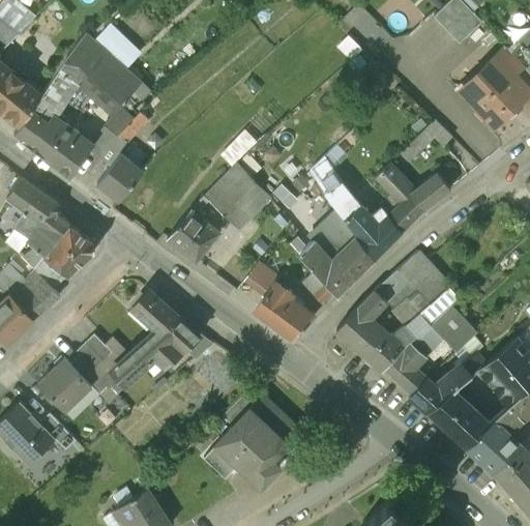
[(452,0),(437,17),(463,44),(481,26),(455,0),(452,0)]
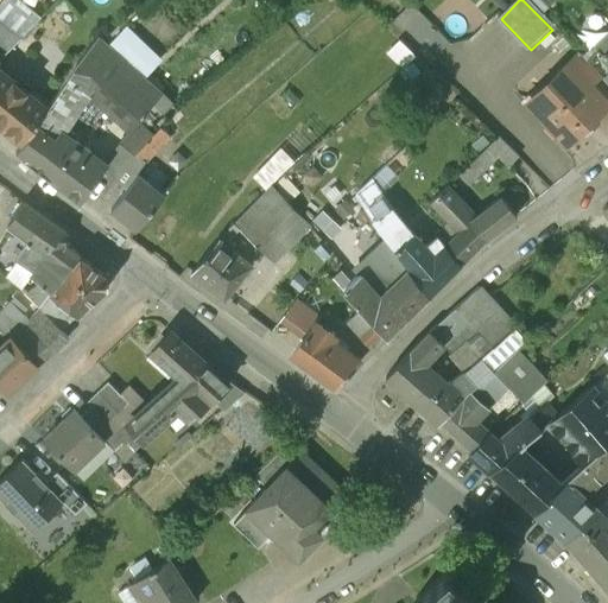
[(410,6),(386,30),(399,43),(387,55),(401,70),(417,55),(428,67),(449,45),(410,6)]
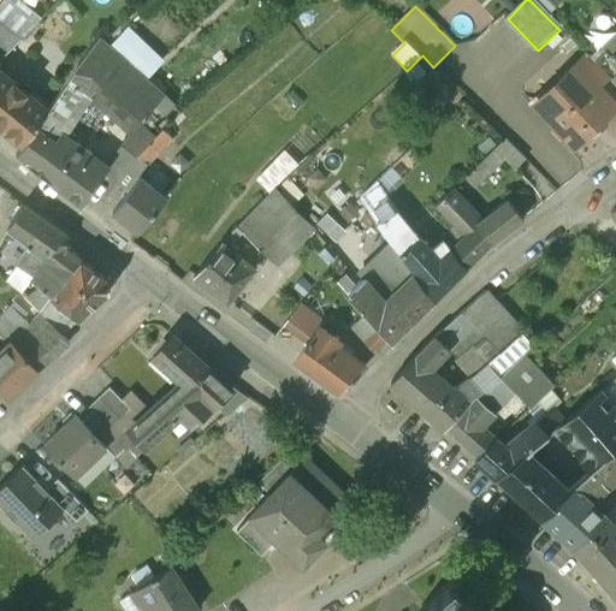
[(0,63),(21,43),(0,27),(0,63)]
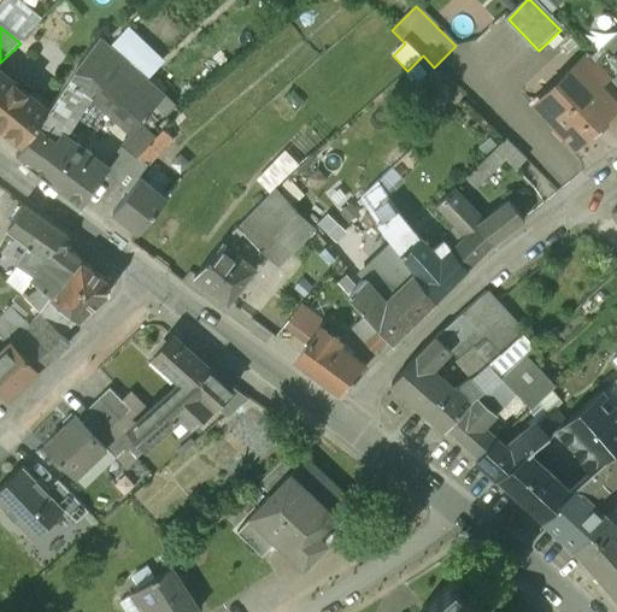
[(605,56),(616,68),(616,34),(600,51),(605,56)]
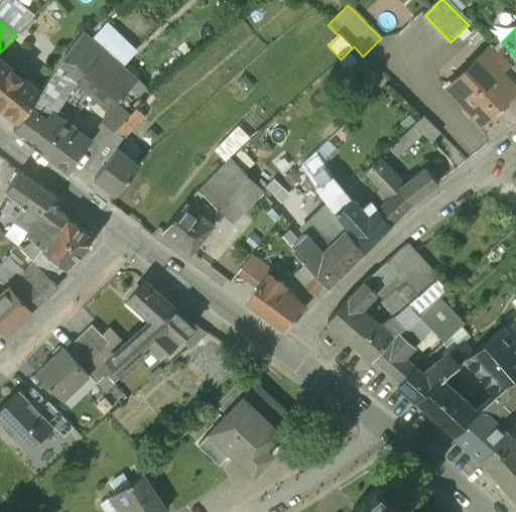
[(144,92),(83,35),(65,56),(57,67),(72,80),(71,82),(107,114),(115,105),(124,114),(128,110),(118,101),(127,92),(136,101),(144,92)]
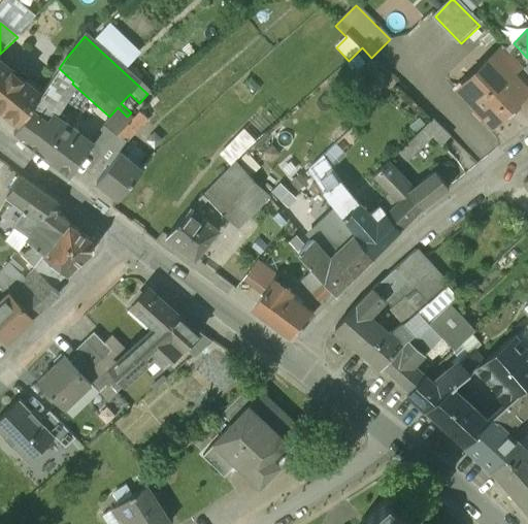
[(508,56),(522,70),(527,75),(527,58),(518,47),(508,56)]
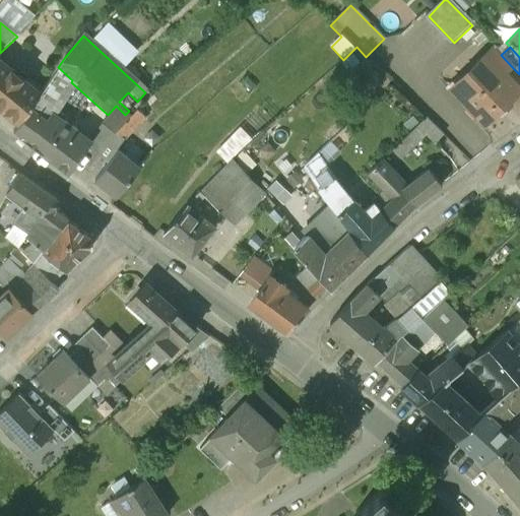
[(485,59),(505,78),(514,69),(501,55),(495,49),(485,59)]
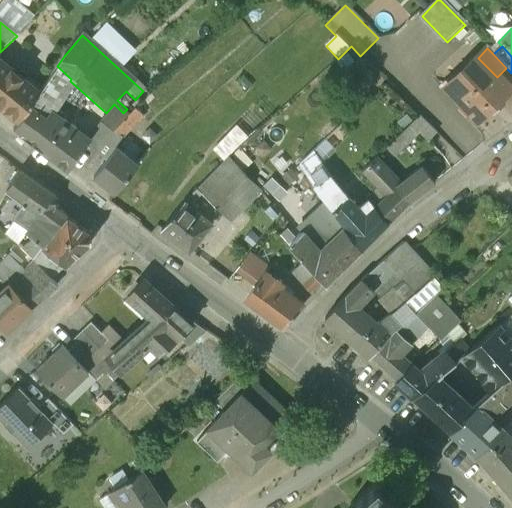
[(0,56),(0,108),(19,124),(30,109),(40,93),(0,56)]
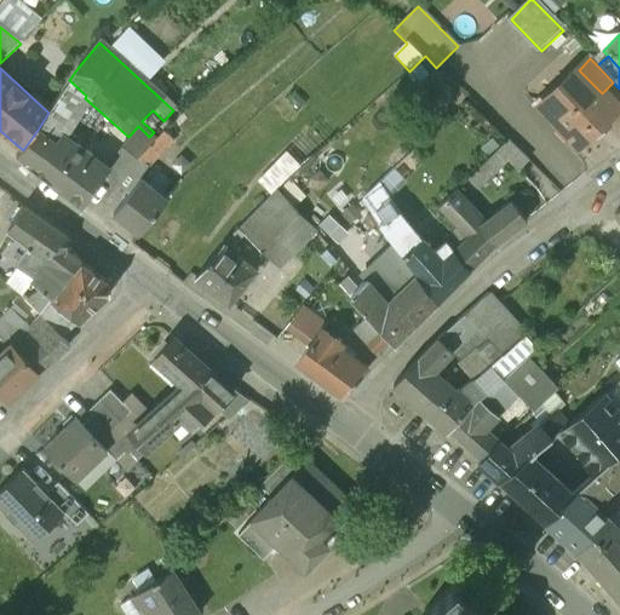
[(579,70),(537,110),(578,151),(619,111),(602,93),(579,70)]
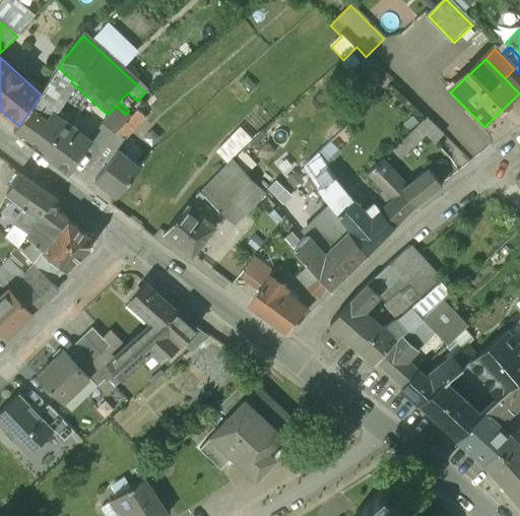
[(41,94),(30,111),(19,126),(13,134),(29,147),(68,176),(87,150),(90,145),(88,144),(50,116),(71,82),(72,80),(58,67),(41,94)]
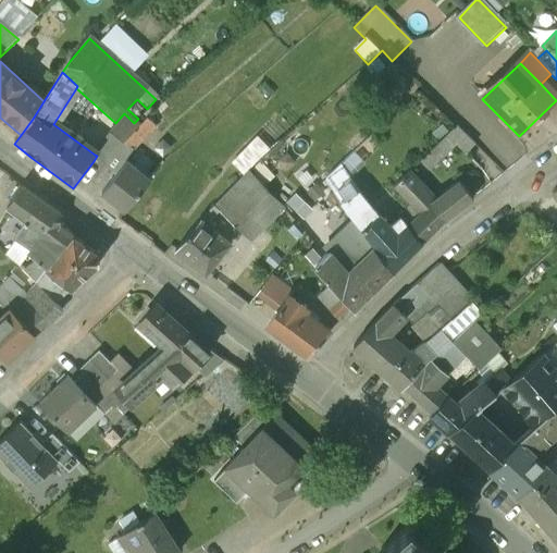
[(444,140),(452,149),(455,146),(465,157),(474,147),(456,130),(444,140)]
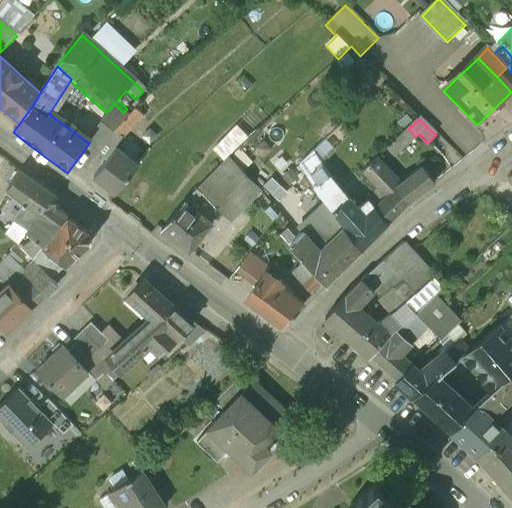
[(87,142),(89,143),(86,148),(105,162),(122,139),(100,123),(87,142)]
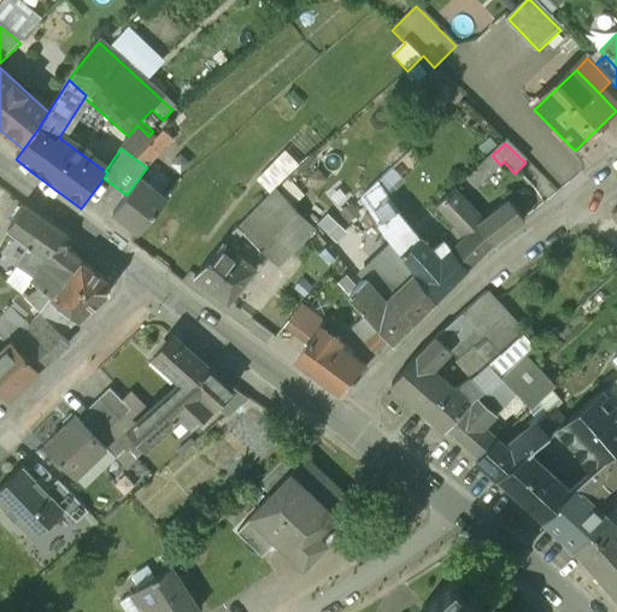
[(492,156),(464,182),(472,192),(500,165),(492,156)]
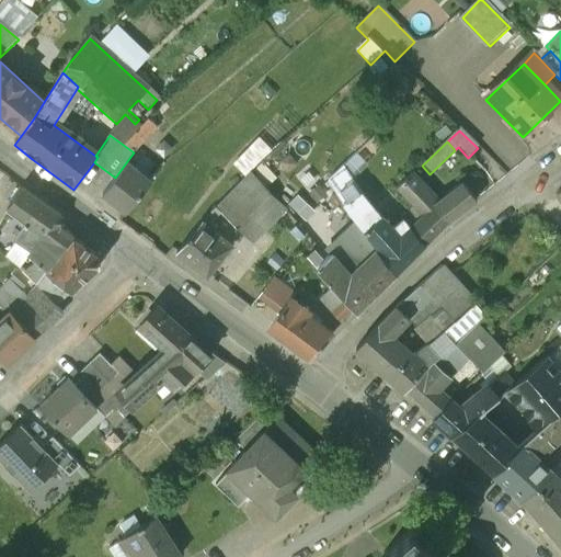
[(150,184),(127,166),(103,197),(125,215),(150,184)]
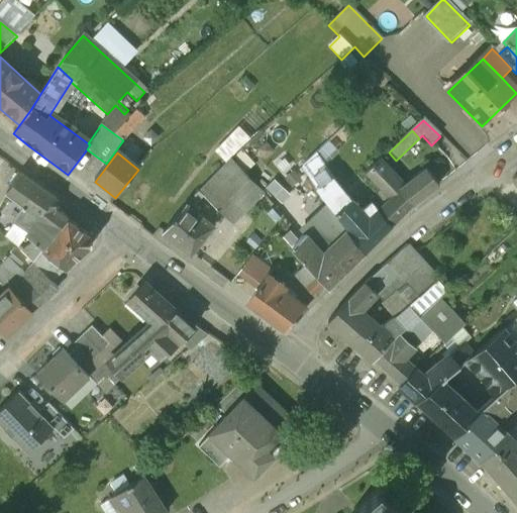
[(322,199),(336,190),(338,189),(315,156),(302,169),(322,199)]
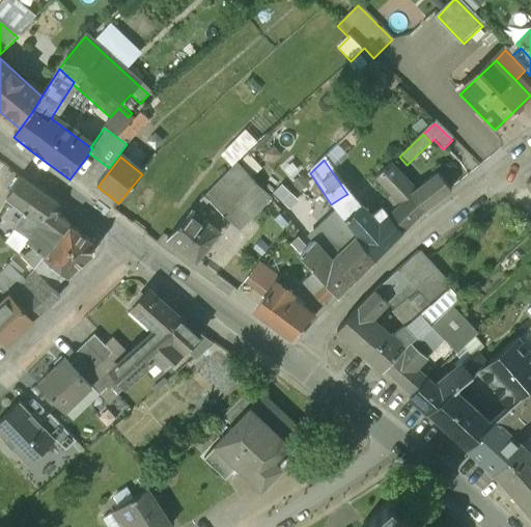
[(201,200),(220,219),(254,185),(236,165),(201,200)]
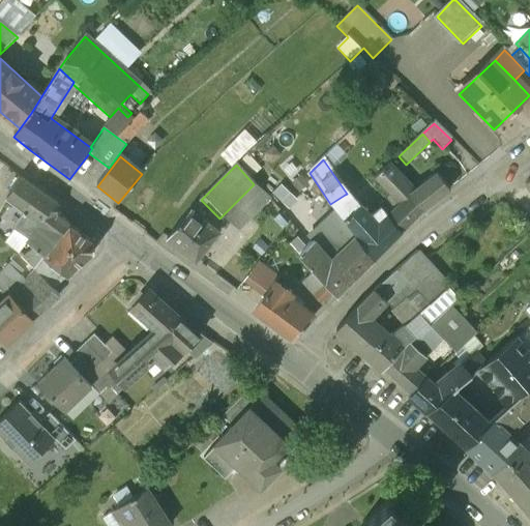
[(377,228),(391,243),(432,204),(414,194),(412,192),(388,166),(374,180),(376,182),(382,188),(399,206),(377,228)]
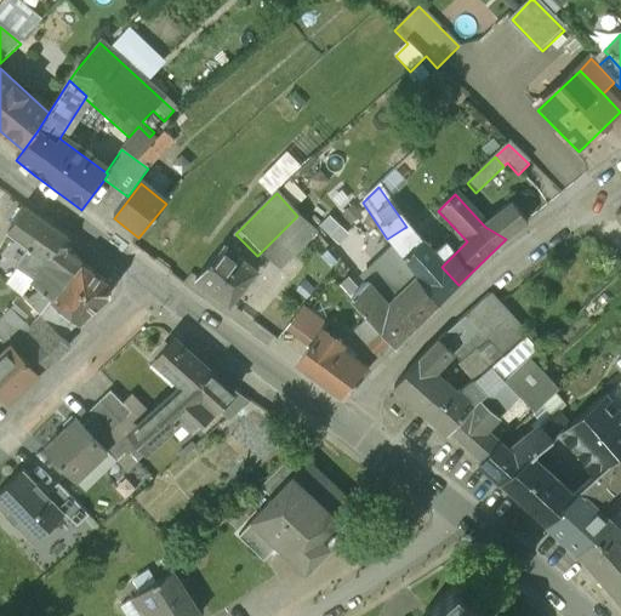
[(0,221),(11,229),(23,211),(9,200),(0,210),(0,221)]
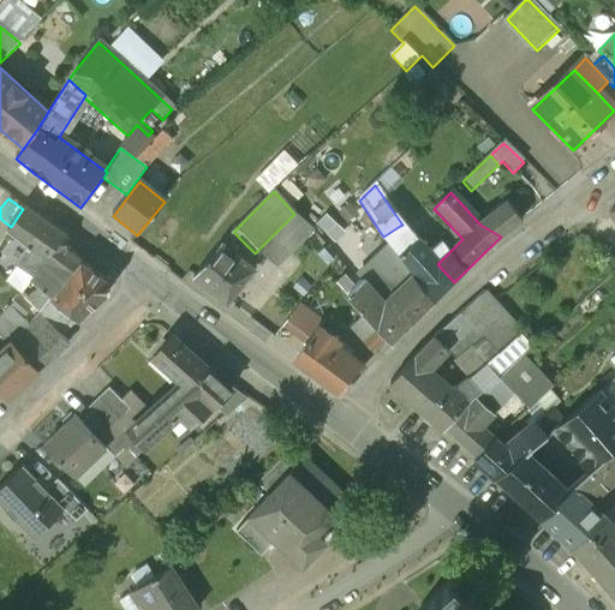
[(520,221),(506,202),(478,222),(481,225),(501,237),(520,221)]
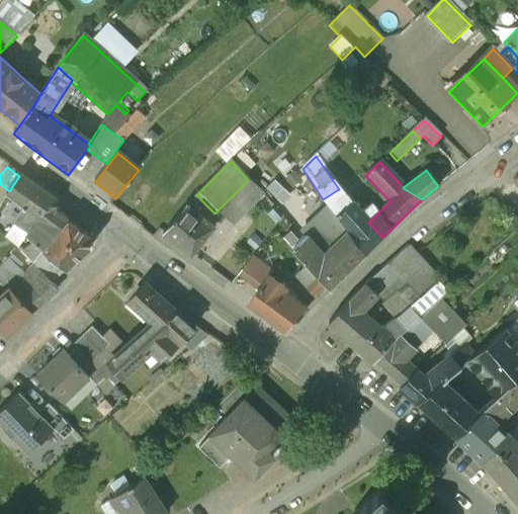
[(44,251),(68,222),(55,212),(57,210),(56,201),(19,176),(9,191),(6,196),(20,205),(8,211),(1,206),(0,207),(0,236),(4,240),(15,225),(30,234),(27,239),(44,251)]
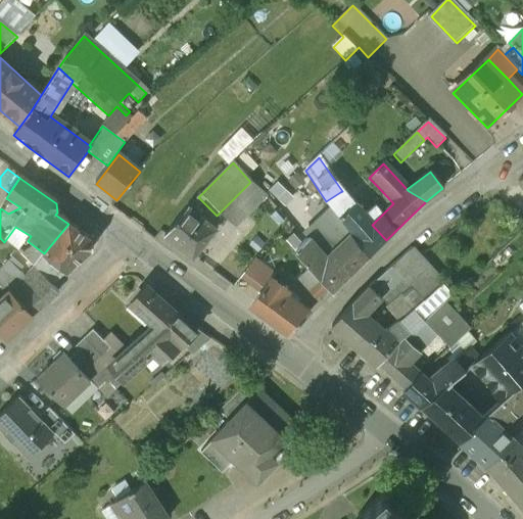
[(377,186),(371,180),(366,184),(372,190),(377,186)]
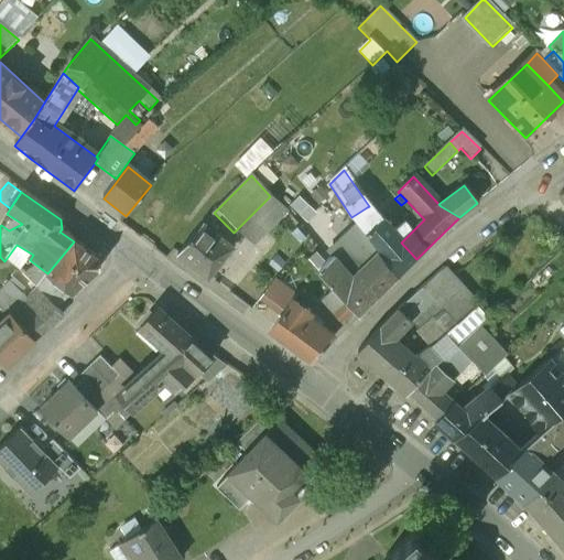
[(270,196),(234,233),(249,247),(284,213),(270,196)]
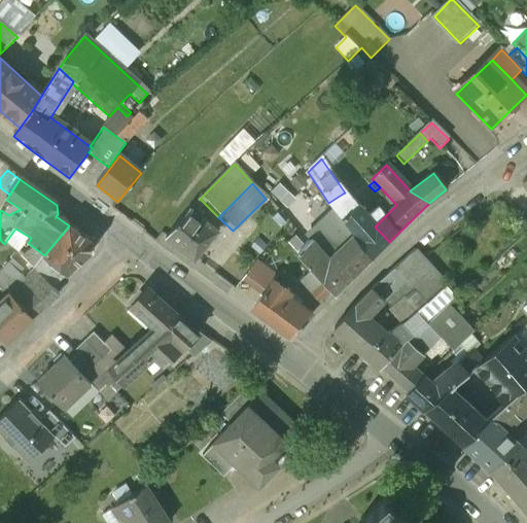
[(353,237),(371,259),(389,242),(375,227),(358,208),(355,210),(343,194),(328,203),(354,236),(353,237)]
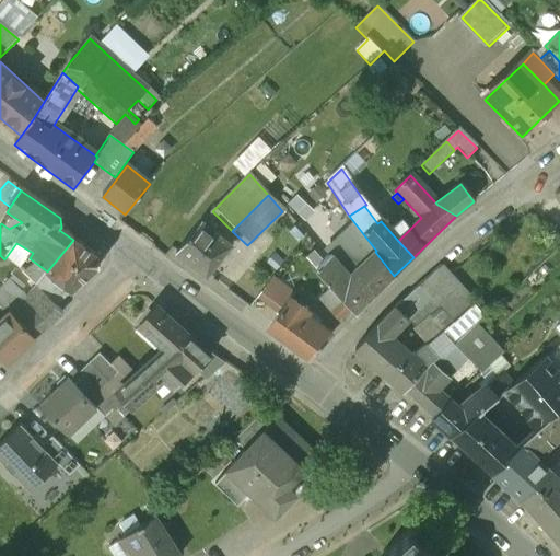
[(200,224),(175,254),(206,278),(231,247),(200,224)]
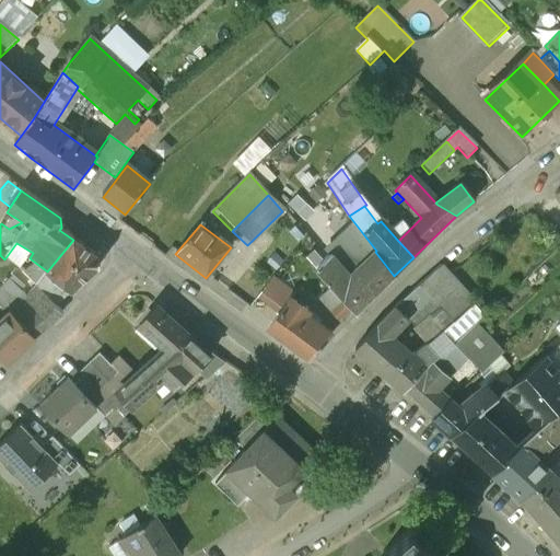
[(97,269),(97,258),(73,240),(47,271),(46,274),(71,293),(97,269)]
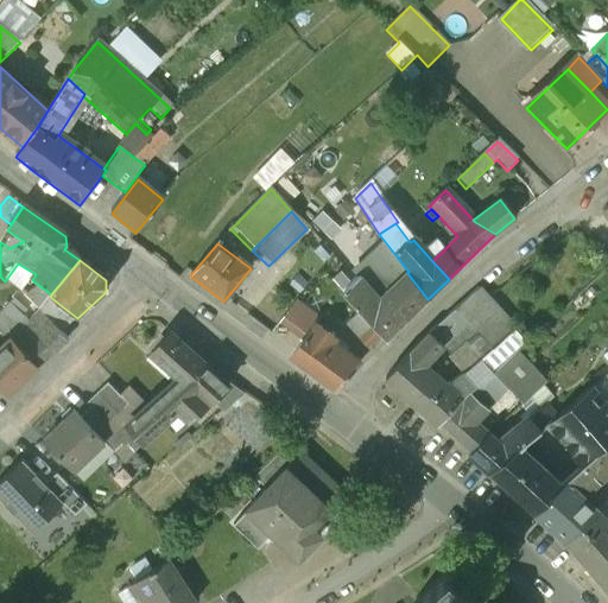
[(386,342),(428,299),(407,273),(379,302),(348,270),(333,283),(371,325),(386,342)]
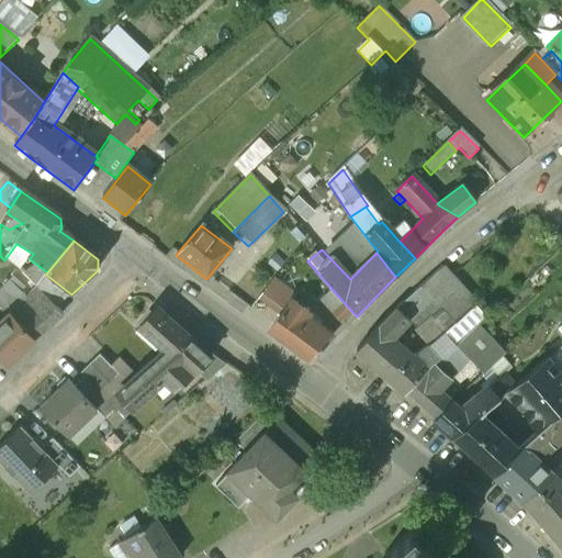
[(464,334),(484,316),(441,269),(420,288),(440,310),(441,309),(464,334)]
